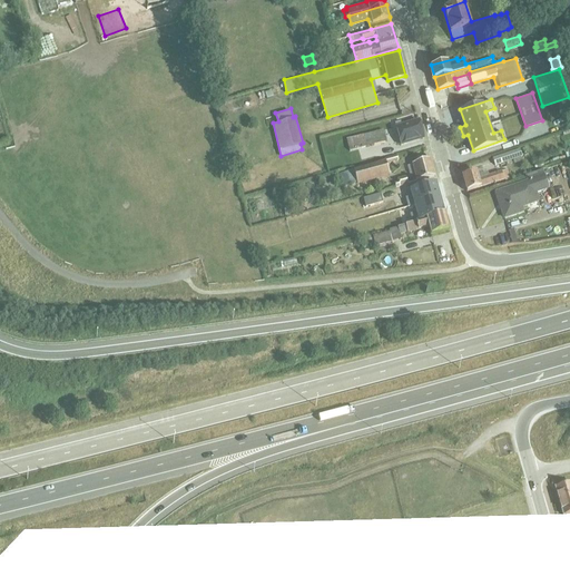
[(401,119),(394,120),(395,124),(394,125),(400,143),(423,136),(419,119),(402,124),(401,119)]
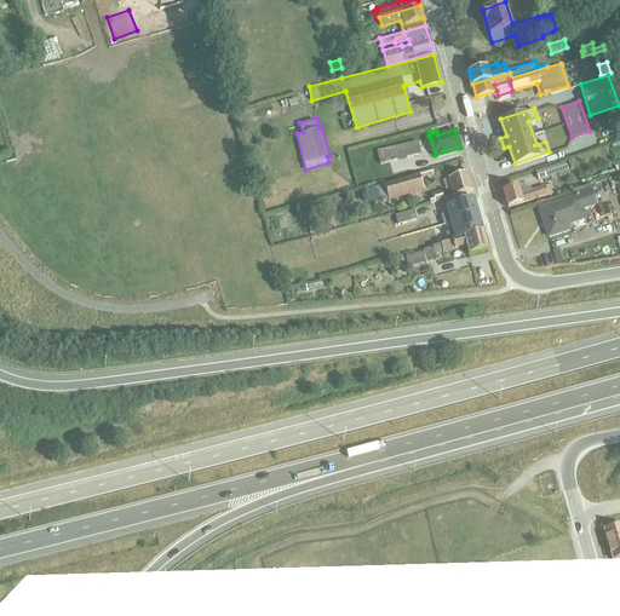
[(418,138),(377,149),(380,162),(420,151),(418,138)]
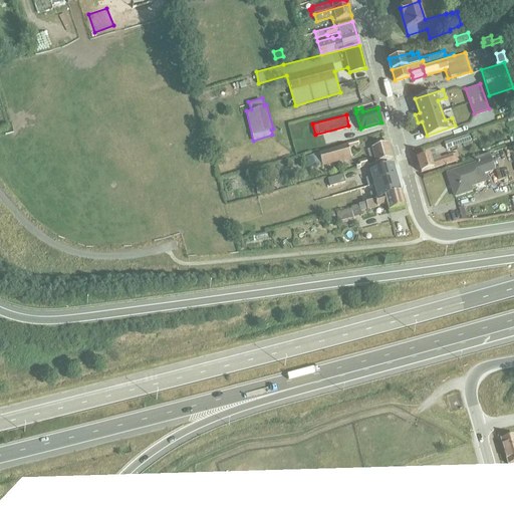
[(469,133),(444,141),(447,148),(463,143),(464,146),(471,144),(470,140),(471,140),(469,133)]
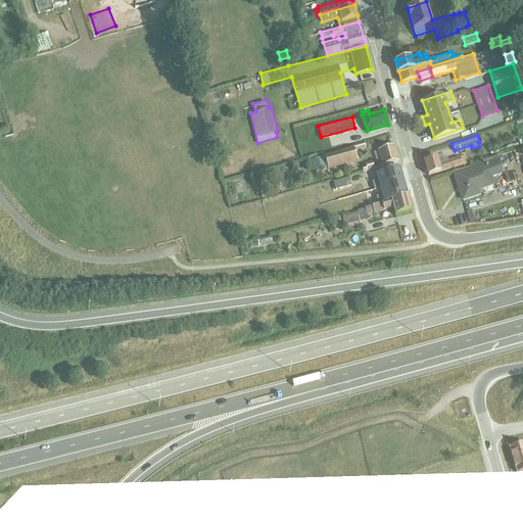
[(353,145),(311,157),(314,170),(327,166),(328,168),(358,159),(354,148),(366,145),(364,140),(352,143),(353,145)]
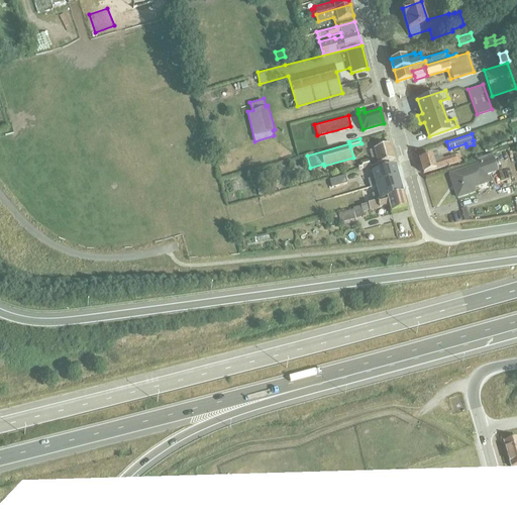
[(390,142),(370,148),(372,158),(376,157),(378,163),(394,158),(390,142)]
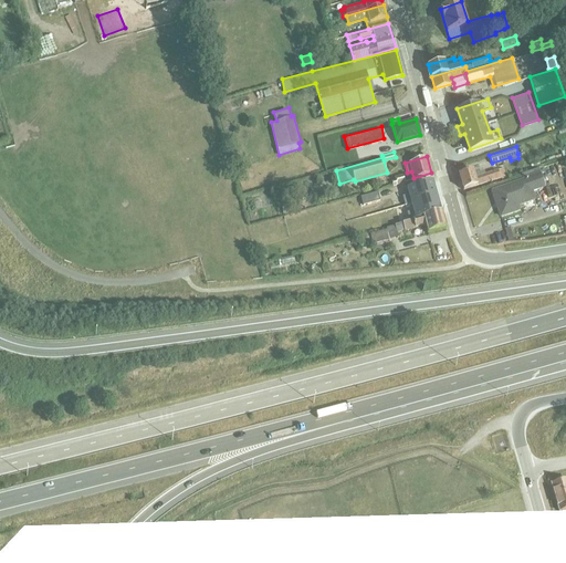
[(473,168),(459,173),(463,188),(506,174),(504,166),(485,171),(483,165),(473,168)]
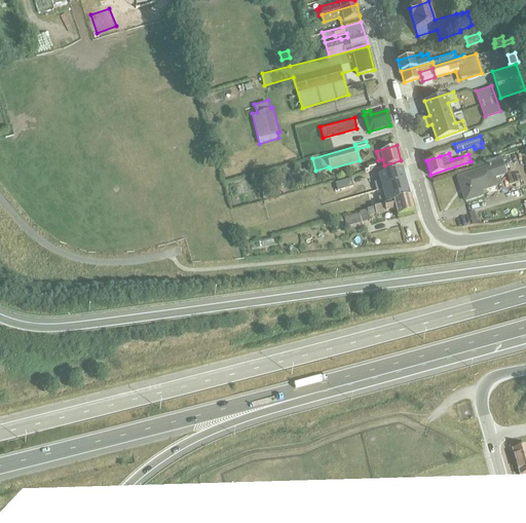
[(487,165),(457,176),(465,199),(482,193),(481,189),(496,184),(494,177),(508,173),(500,155),(485,160),(487,165)]
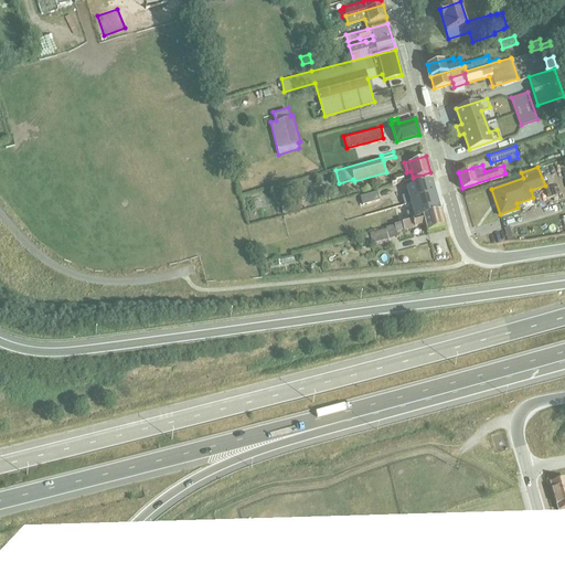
[(395,178),(391,179),(392,183),(405,180),(403,172),(394,175),(395,178)]
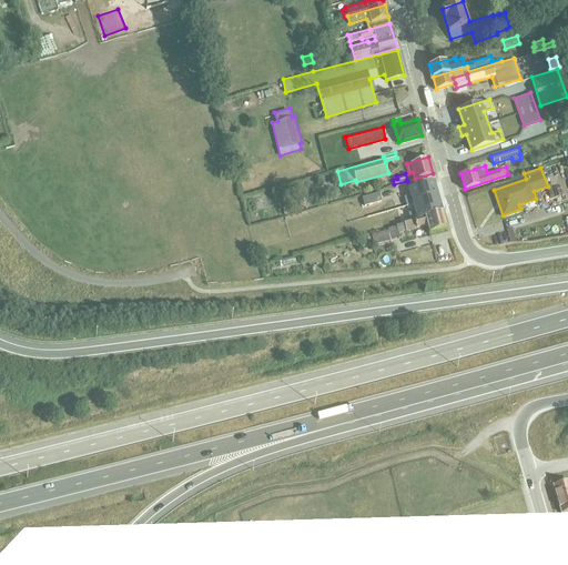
[(413,203),(437,195),(436,191),(437,190),(434,180),(408,188),(411,193),(404,195),(406,204),(413,203)]
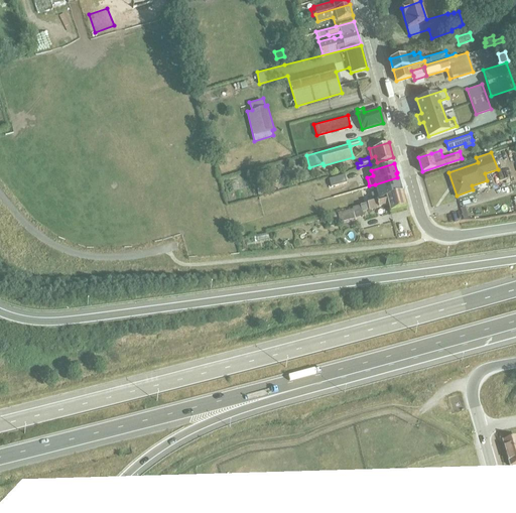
[(331,175),(333,183),(349,179),(347,171),(331,175)]
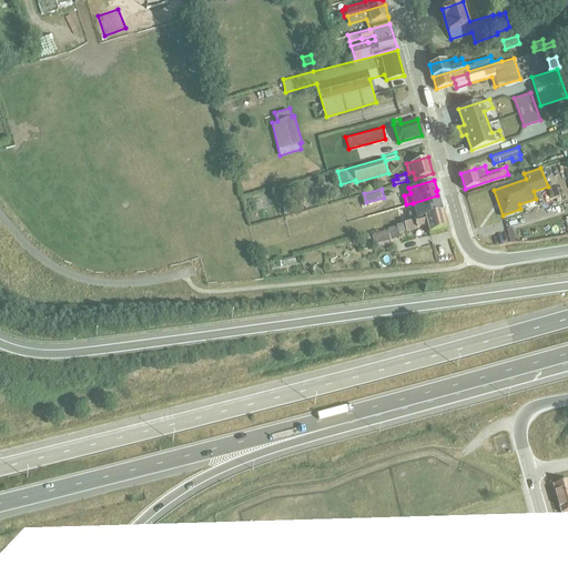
[(437,195),(413,203),(415,210),(408,211),(411,220),(443,211),(439,200),(439,201),(437,195)]
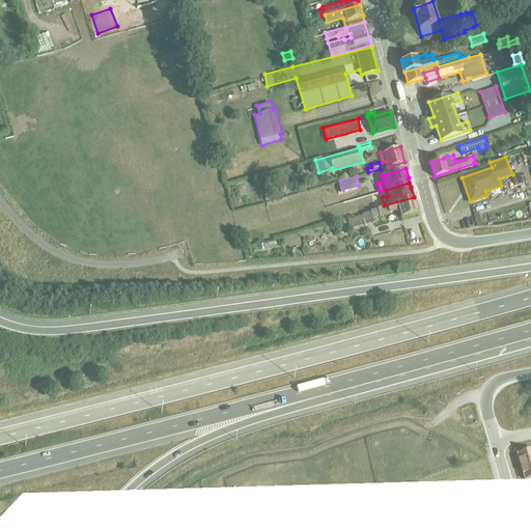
[(379,207),(380,215),(399,211),(400,217),(418,212),(414,197),(384,205),(379,207)]
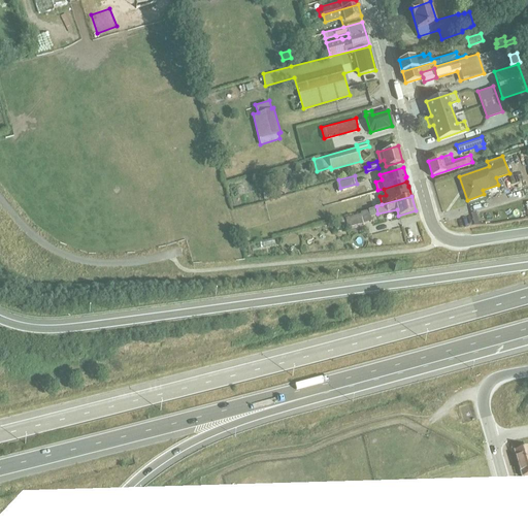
[(469,200),(471,206),(481,204),(479,197),(469,200)]
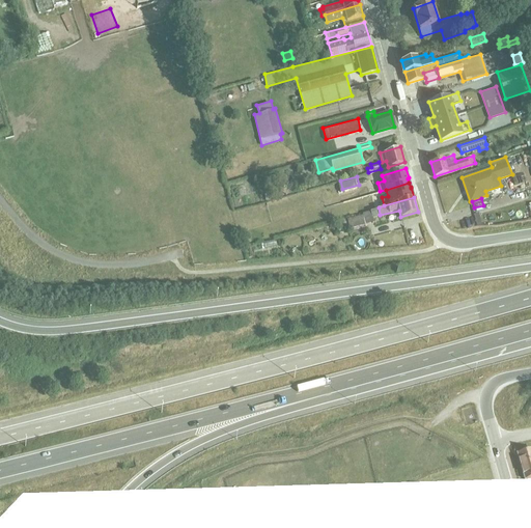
[(371,210),(373,216),(380,215),(379,207),(371,210)]
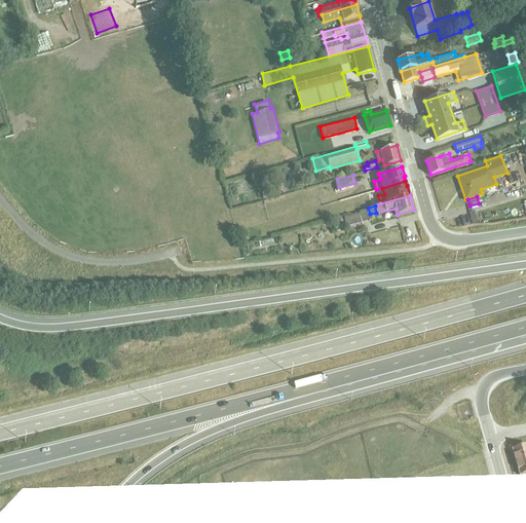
[(370,214),(368,208),(359,210),(360,212),(344,216),(347,227),(363,223),(362,221),(371,219),(370,214)]
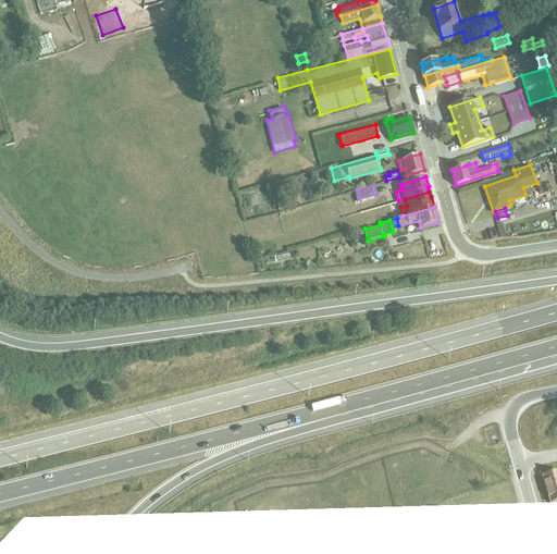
[(556,469),(543,475),(551,502),(556,500),(556,469)]
